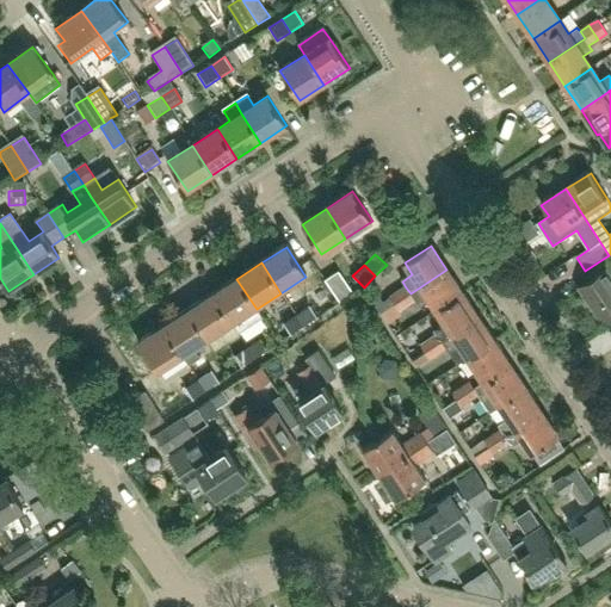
[(446,270),(411,293),(414,301),(417,304),(427,297),(437,311),(463,293),(446,270)]
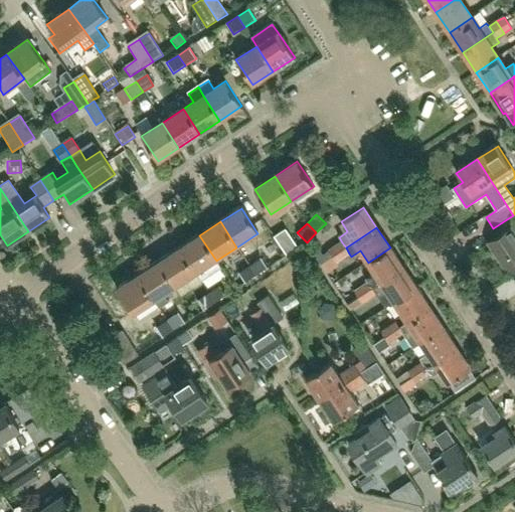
[(514,266),(514,234),(511,228),(488,243),(507,272),(514,266)]
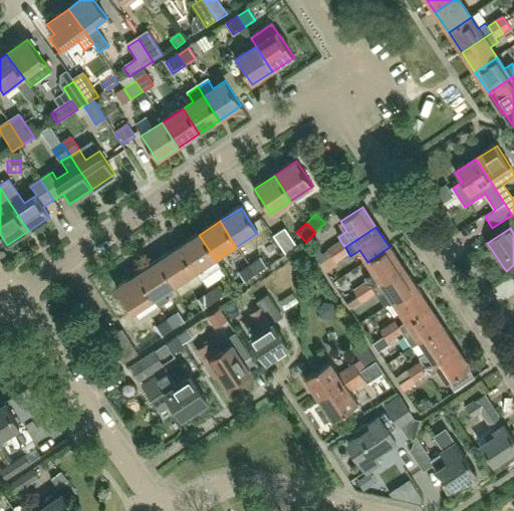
[(296,247),(285,230),(274,237),(285,255),(296,247)]
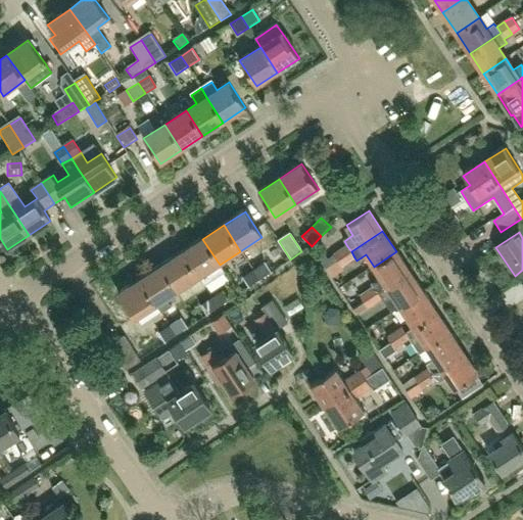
[(220,265),(202,239),(182,252),(198,278),(204,286),(225,273),(220,265)]
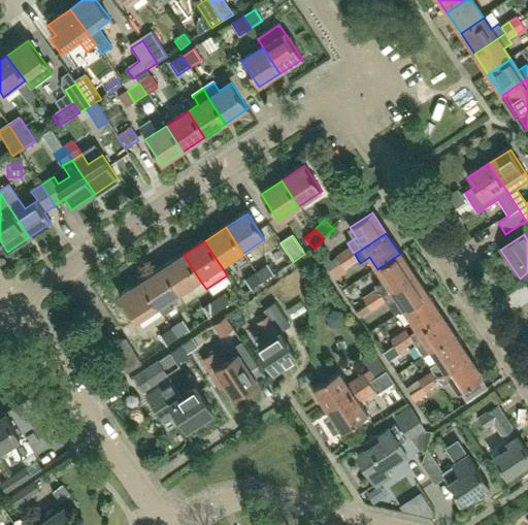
[(352,264),(358,260),(355,254),(351,249),(343,254),(352,264)]
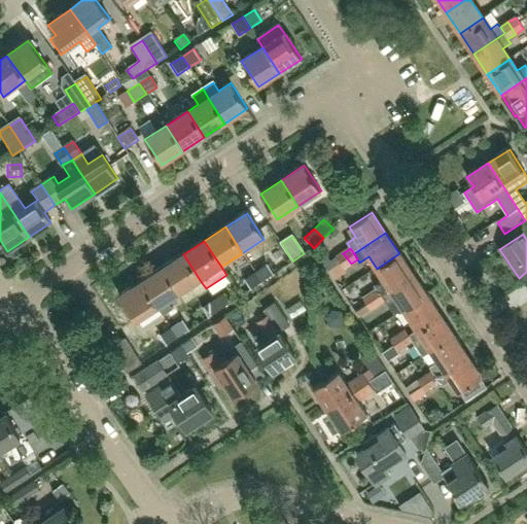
[(343,270),(351,264),(343,253),(336,258),(343,270)]
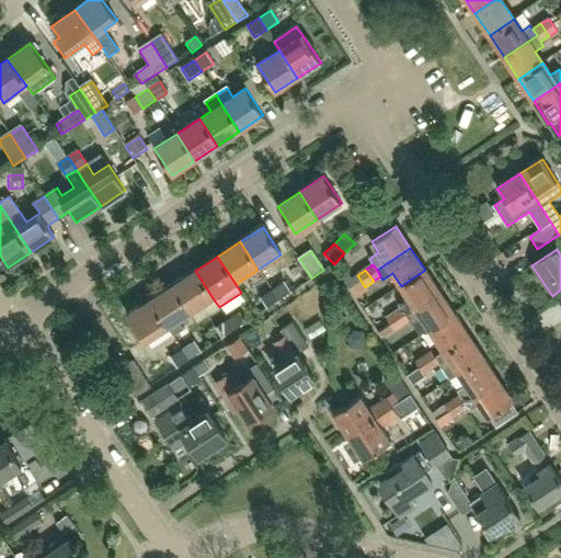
[(439,292),(437,289),(425,270),(401,286),(409,299),(399,306),(401,308),(405,315),(439,292)]
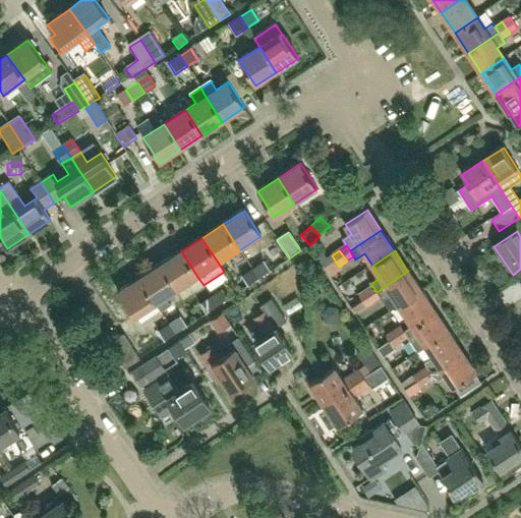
[(197,277),(181,251),(160,266),(177,291),(197,277)]
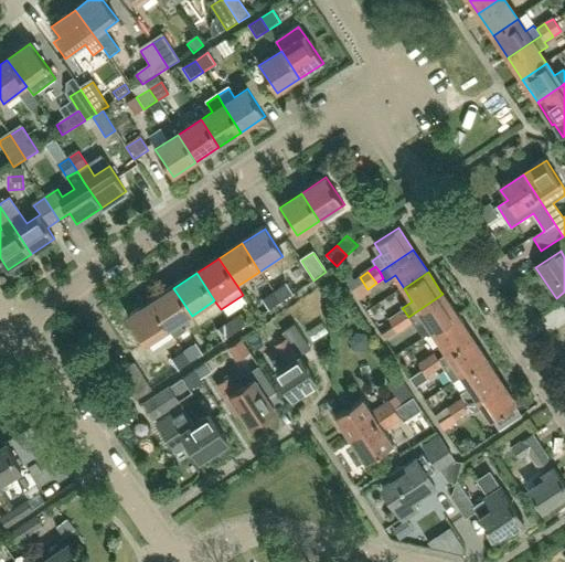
[(286,284),(273,292),(280,304),(294,295),(286,284)]
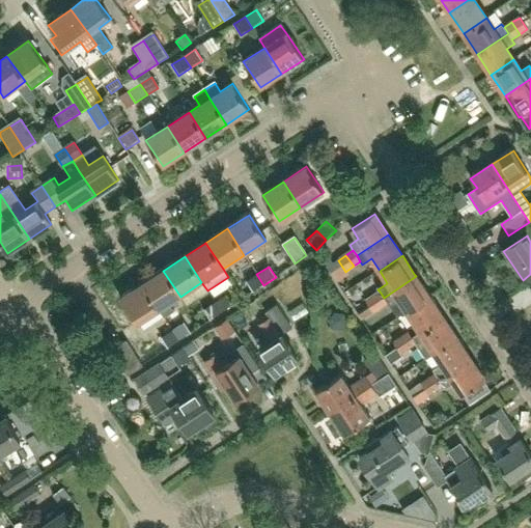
[(172,312),(168,305),(180,297),(163,271),(142,284),(159,310),(164,317),(172,312)]
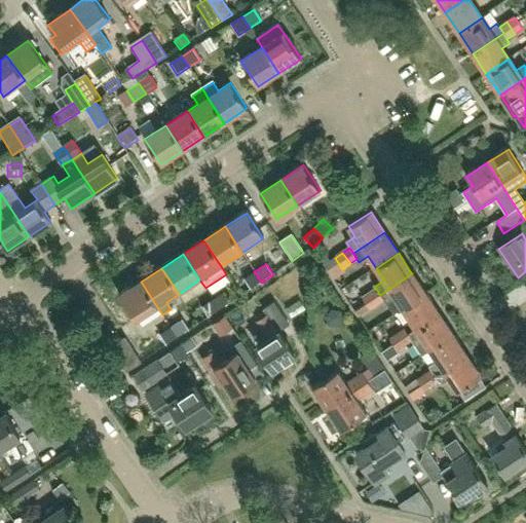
[(251,290),(261,283),(254,271),(243,278),(251,290)]
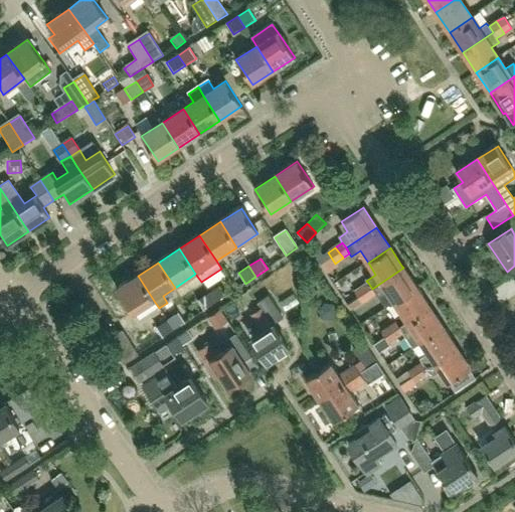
[(416,288),(404,270),(403,268),(372,289),(376,294),(376,295),(378,299),(387,293),(394,303),(416,288)]
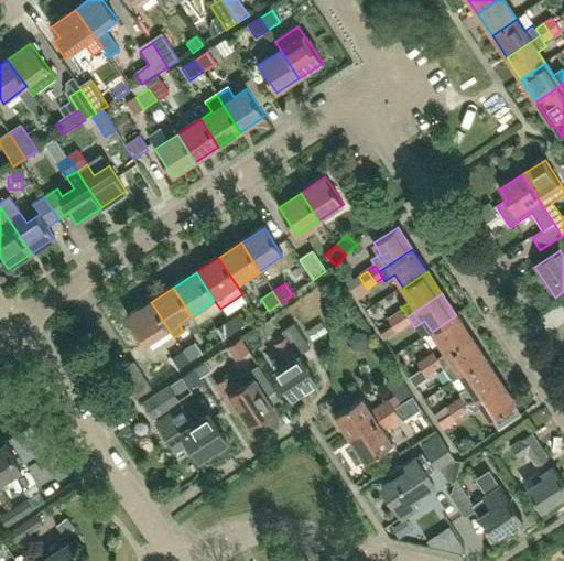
[(169,330),(151,302),(127,317),(145,345),(169,330)]
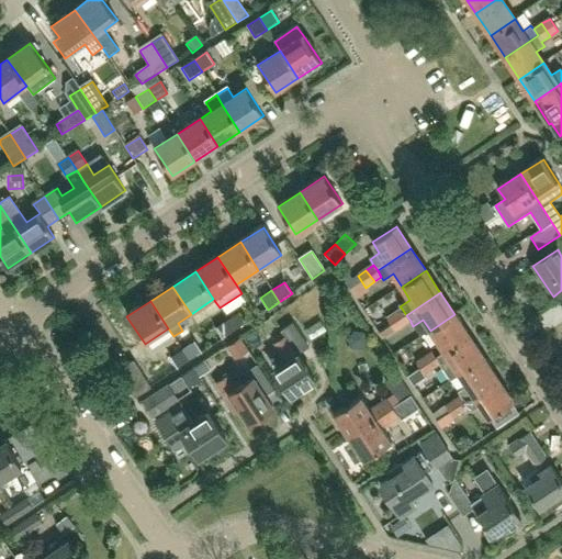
[(402,309),(394,313),(403,326),(411,322),(411,321),(406,315),(402,309)]
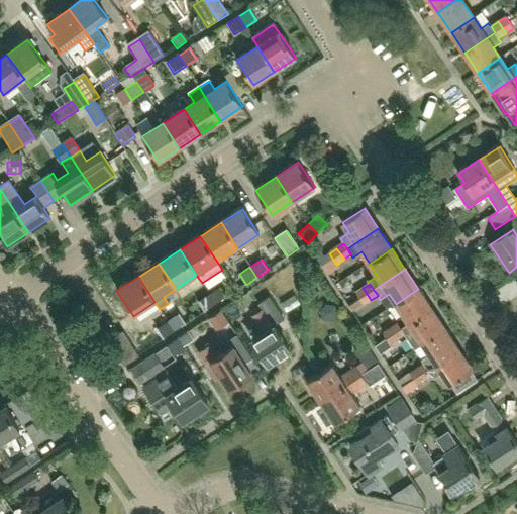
[(220,287),(208,295),(215,305),(227,297),(220,287)]
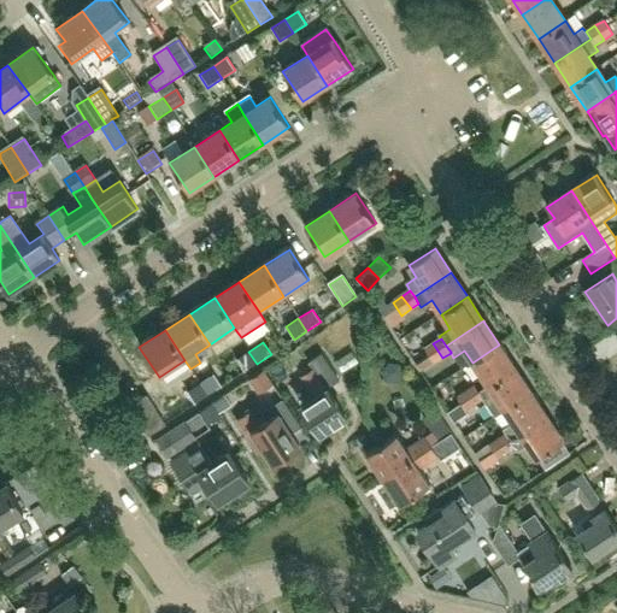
[(434,364),(442,358),(433,343),(424,349),(434,364)]
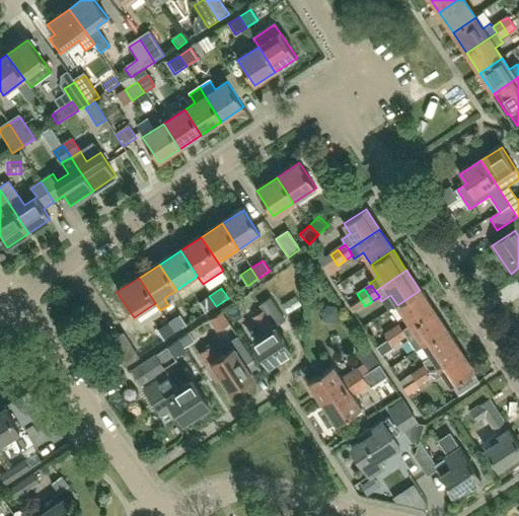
[(433,310),(420,290),(397,305),(411,325),(428,314),(433,310)]
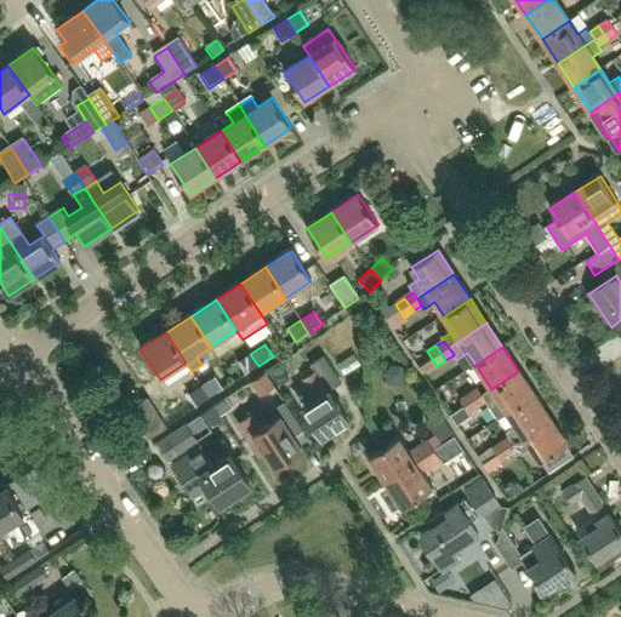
[(246,375),(258,366),(250,354),(238,363),(246,375)]
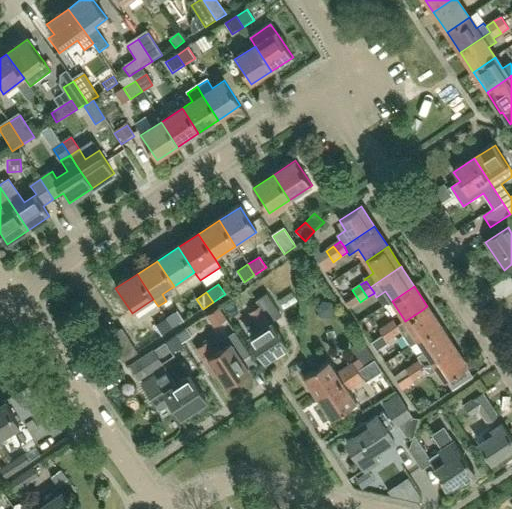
[(286,346),(272,323),(281,317),(266,295),(255,302),(259,307),(250,313),(261,330),(250,337),(265,360),(286,346)]
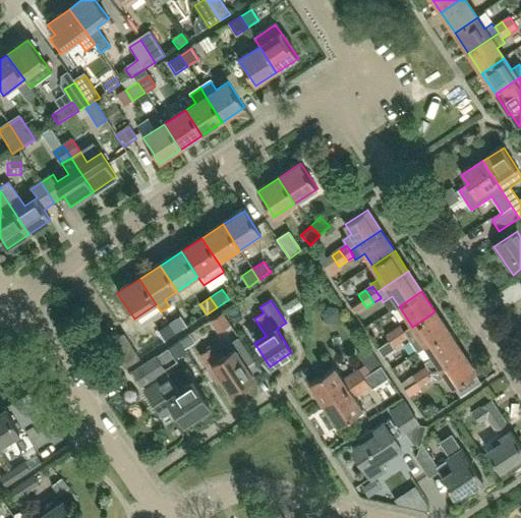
[(426,347),(449,332),(435,311),(429,315),(412,327),(404,333),(407,338),(417,353),(426,347)]
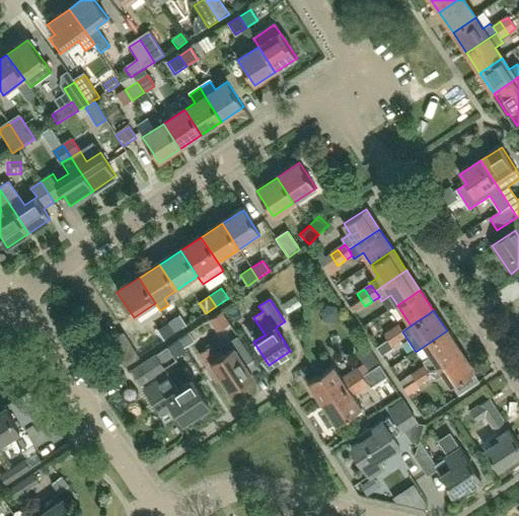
[(238,339),(221,313),(209,321),(226,347),(238,339)]
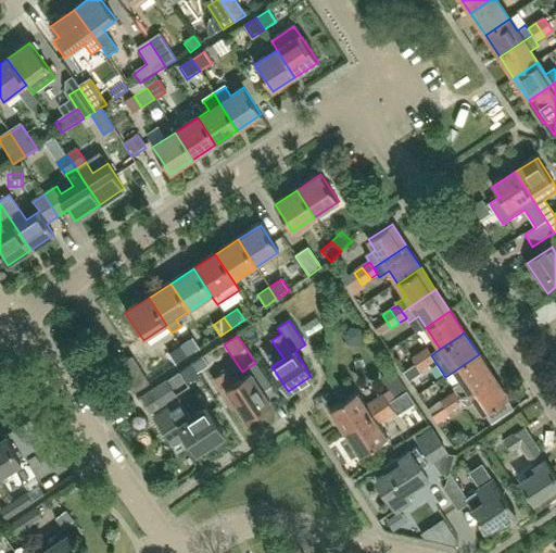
[(192,338),(180,347),(187,357),(200,350),(192,338)]
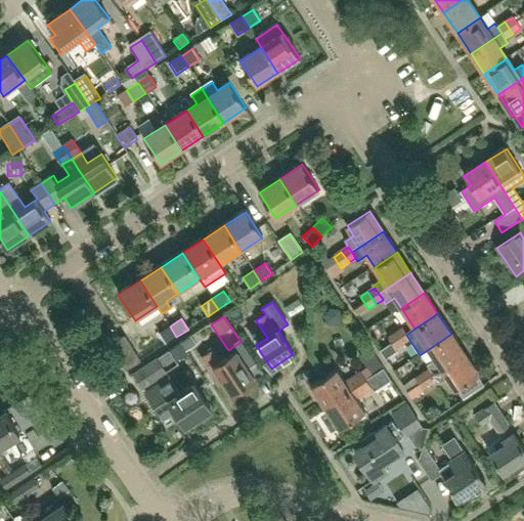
[(166,344),(176,337),(170,327),(159,334),(166,344)]
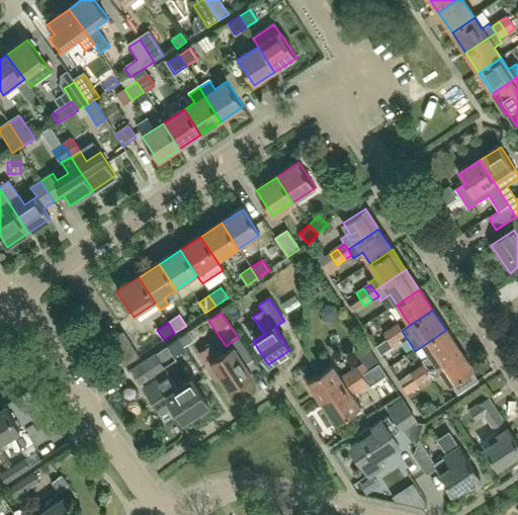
[(398,325),(391,329),(399,341),(405,336),(402,331),(398,325)]
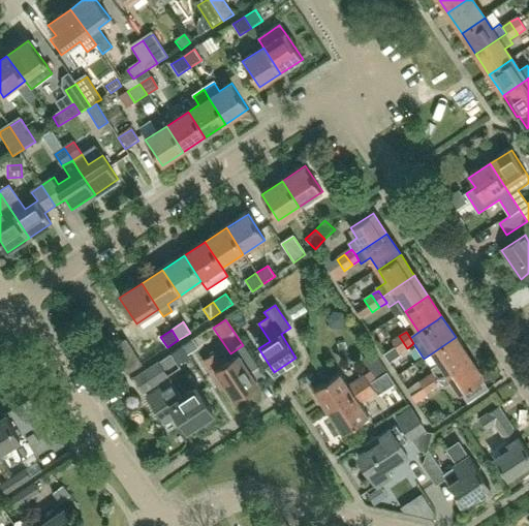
[(399,353),(407,348),(399,336),(392,342),(399,353)]
